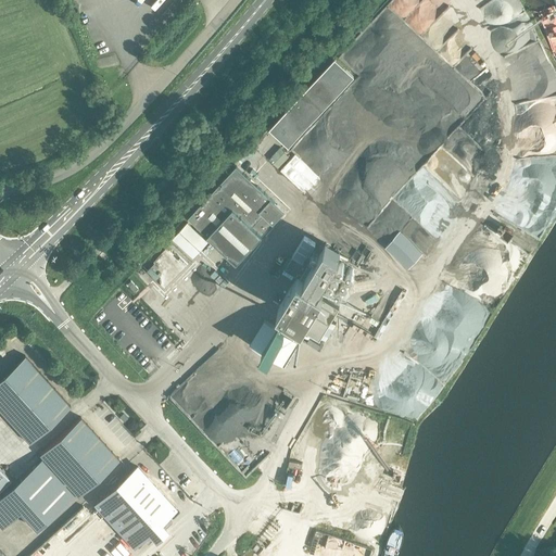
[(335,60),(270,129),(313,169),(378,100),(335,60)]
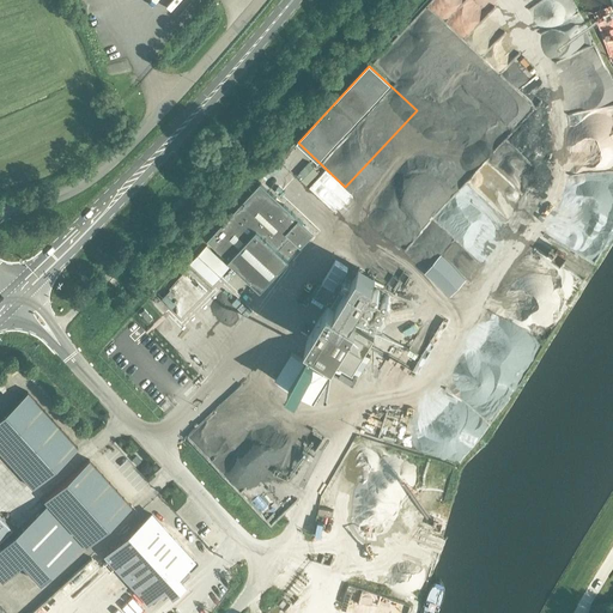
[(260,183),(207,240),(261,290),(314,232),(260,183)]
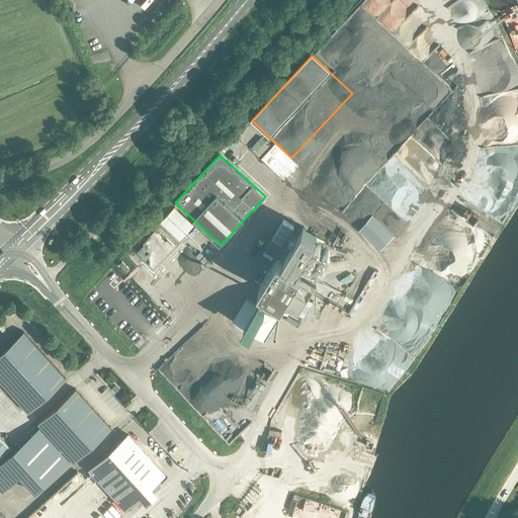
[(194,225),(175,206),(160,223),(180,240),(194,225)]
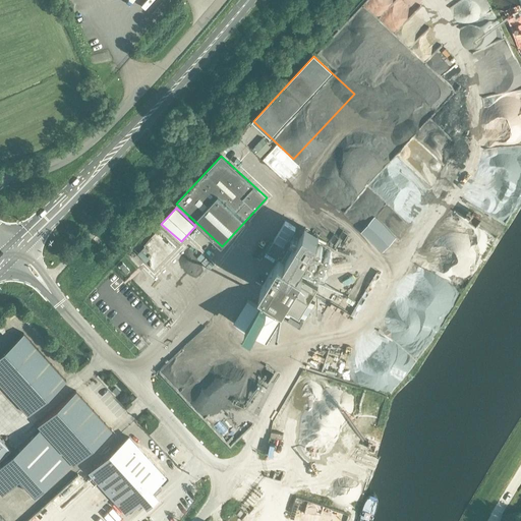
[(286,301),(279,314),(289,322),(293,311),(302,317),(343,245),(321,232),(324,226),(308,216),(304,225),(288,215),(268,249),(278,255),(259,286),(286,301)]
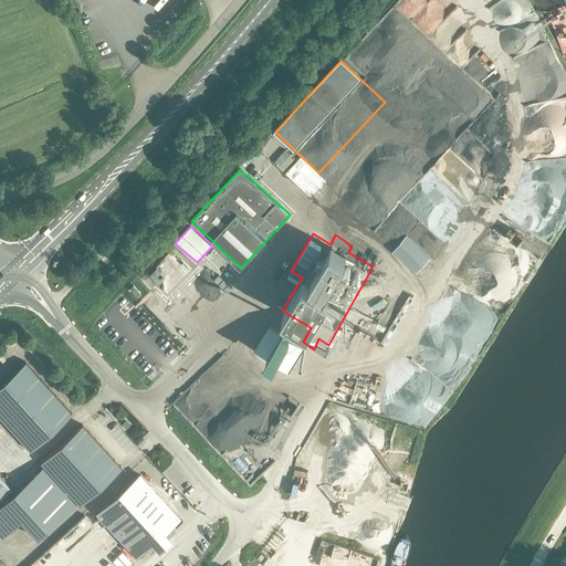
[(153,272),(149,275),(158,285),(161,281),(164,279),(161,276),(159,279),(153,272)]
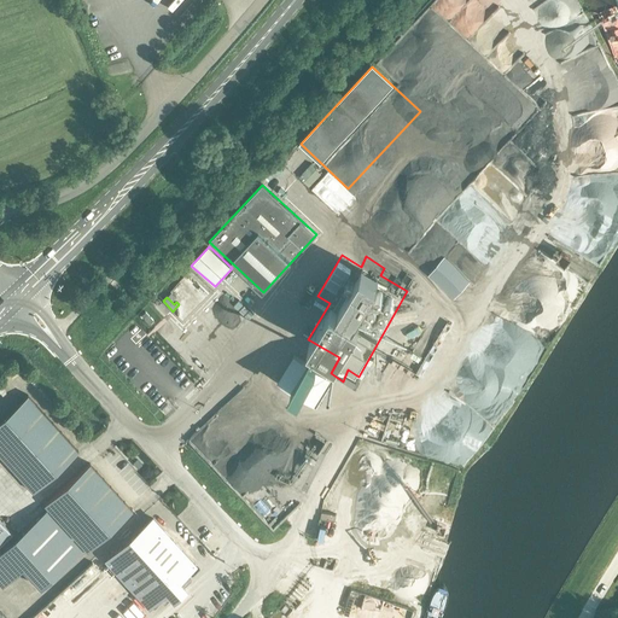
[(145,312),(141,315),(150,324),(153,320),(145,312)]
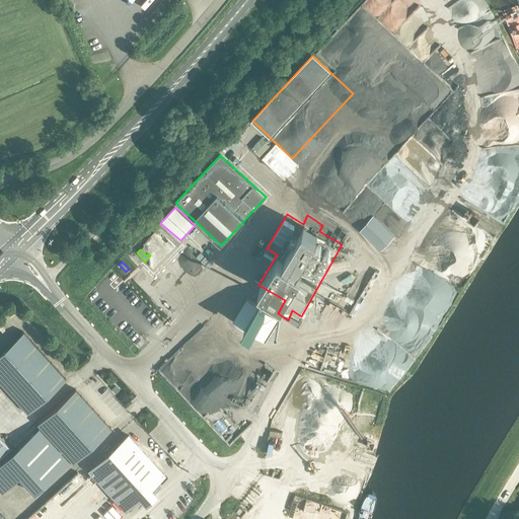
[(22,336),(0,356),(0,386),(28,417),(66,381),(22,336)]
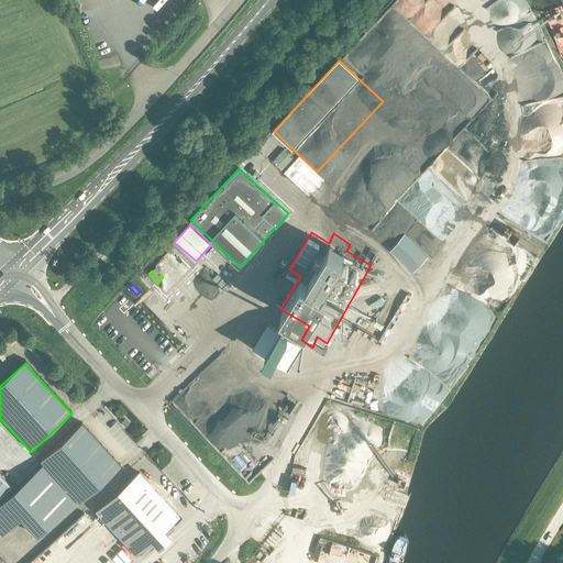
[(81,424),(41,463),(80,505),(121,466),(81,424)]
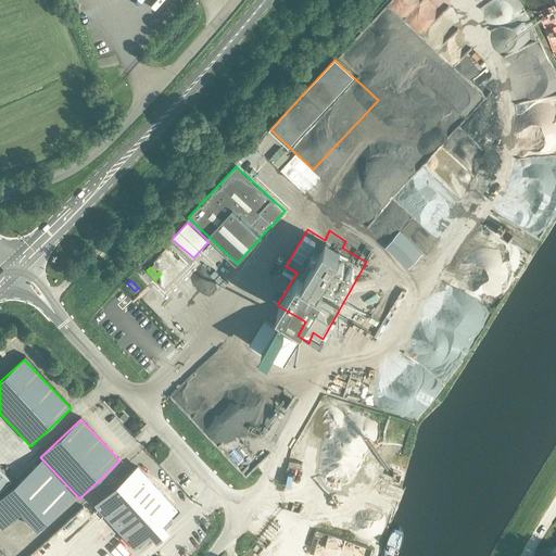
[(176,509),(139,468),(98,505),(136,546),(176,509)]
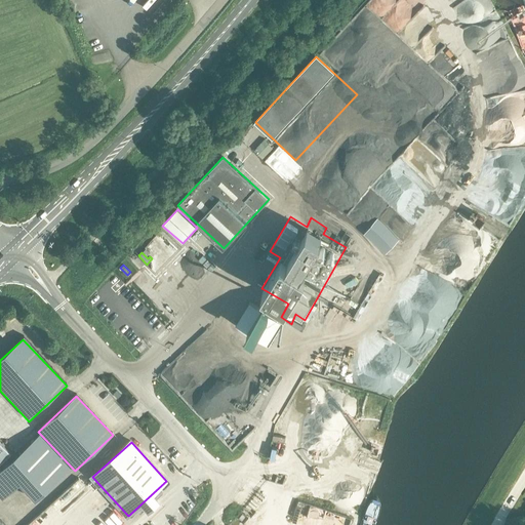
[(0,466),(11,455),(0,443),(0,466)]
